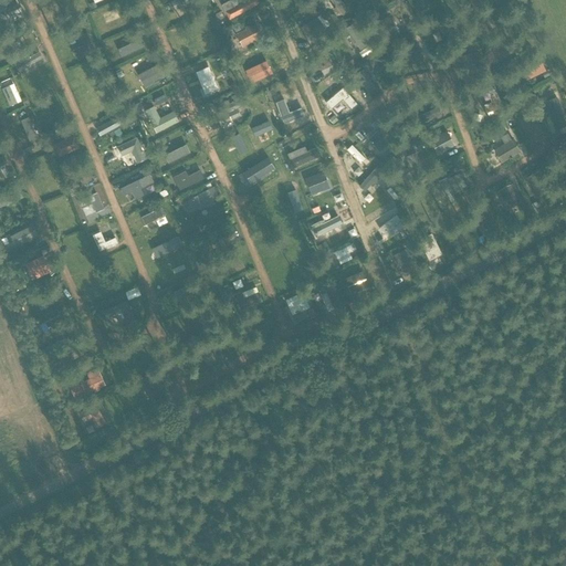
[(228,0),(219,4),(227,20),(259,3),(255,0),(228,0)]
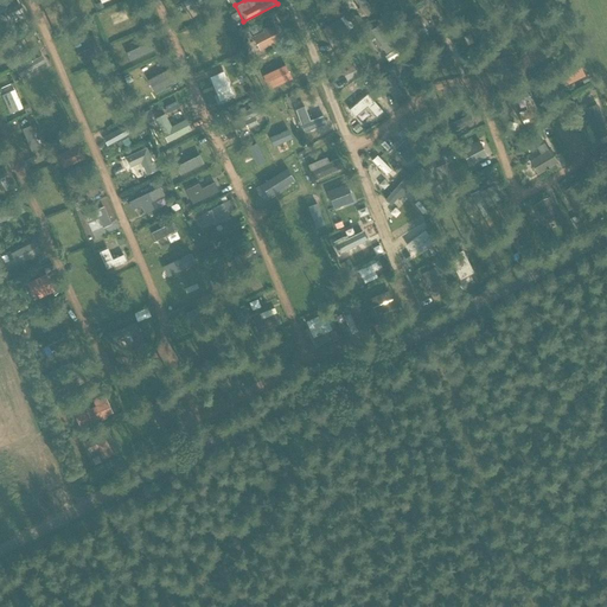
[(366,0),(345,0),(344,1),(358,17),(371,5),(366,0)]
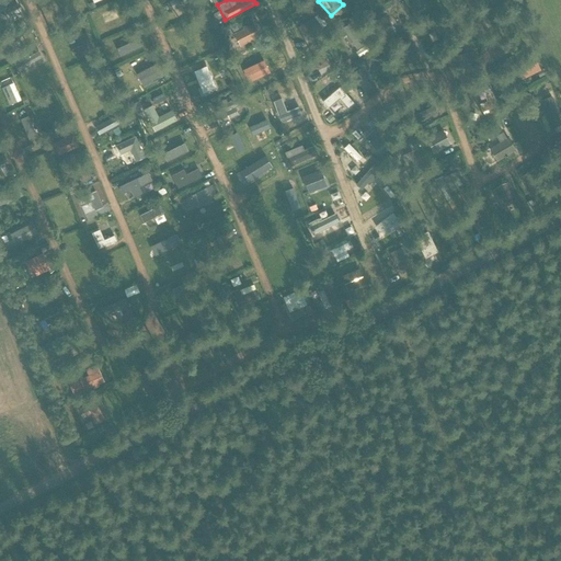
[(71,36),(79,54),(93,48),(86,31),(71,36)]
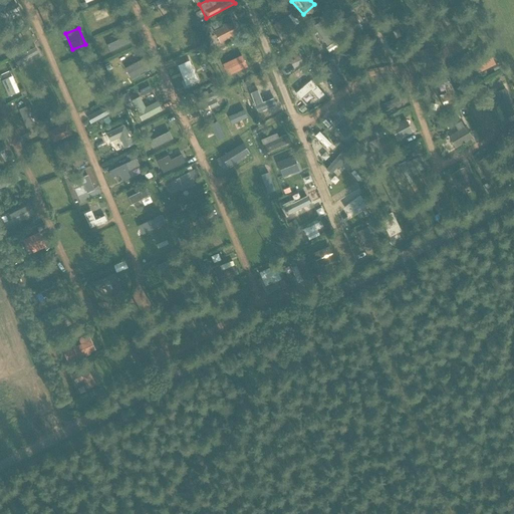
[(468,58),(474,72),(493,64),(487,50),(468,58)]
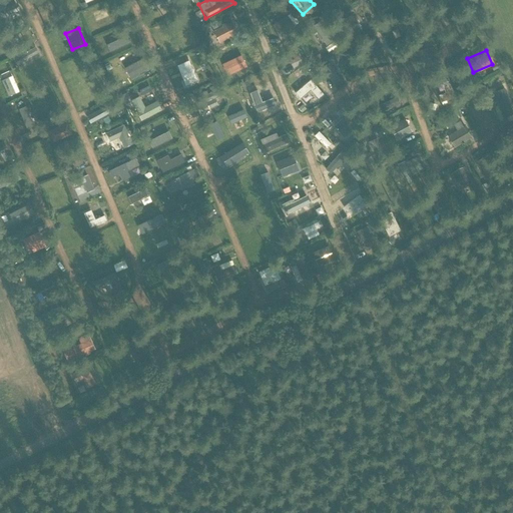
[(174,65),(183,85),(196,80),(187,59),(174,65)]
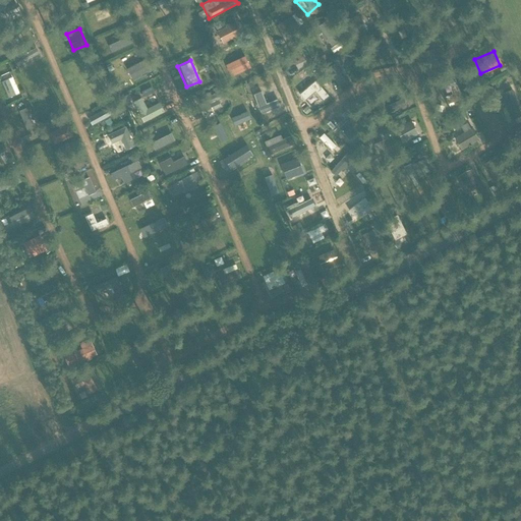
[(337,85),(344,81),(333,62),(326,66),(337,85)]
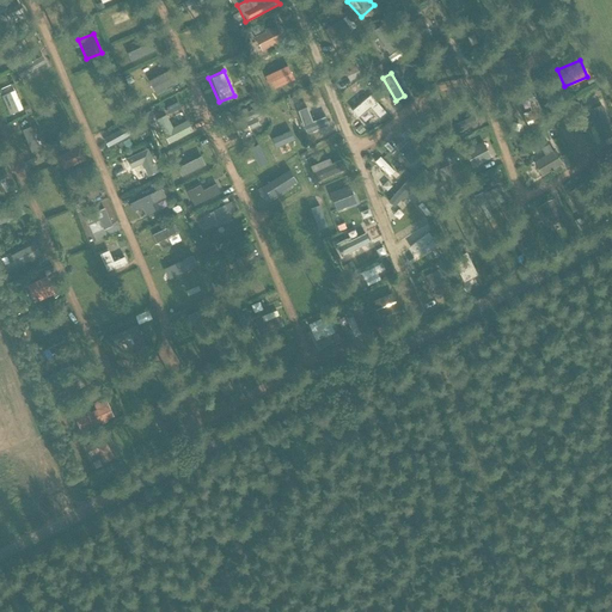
[(0,89),(0,95),(8,115),(24,109),(14,84),(0,89)]
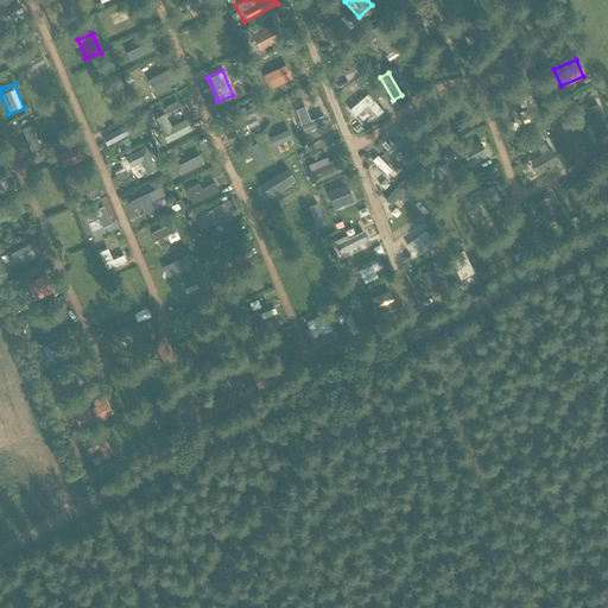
[(348,108),(359,121),(372,112),(375,115),(380,112),(367,94),(348,108)]
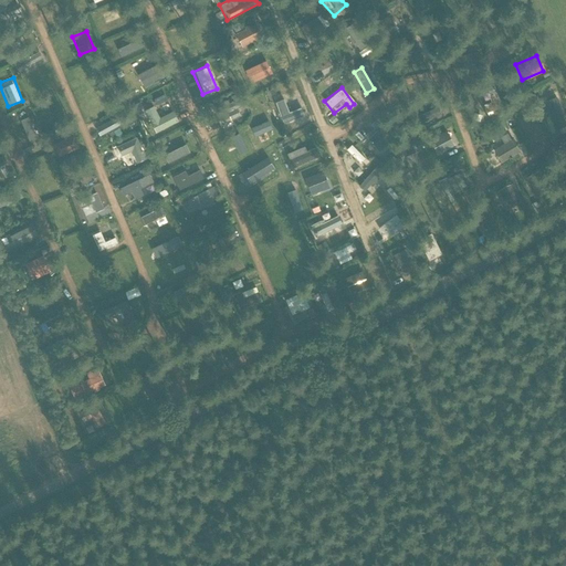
[(283,98),(274,101),(281,123),(302,116),(300,107),(286,112),(283,98)]
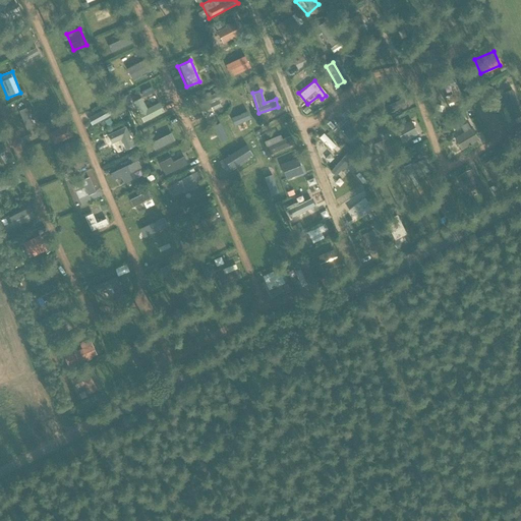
[(482,104),(486,123),(500,120),(495,101),(482,104)]
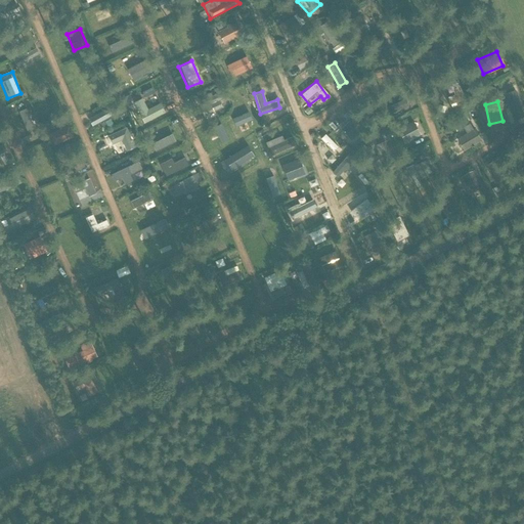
[(228,116),(234,135),(250,131),(243,111),(228,116)]
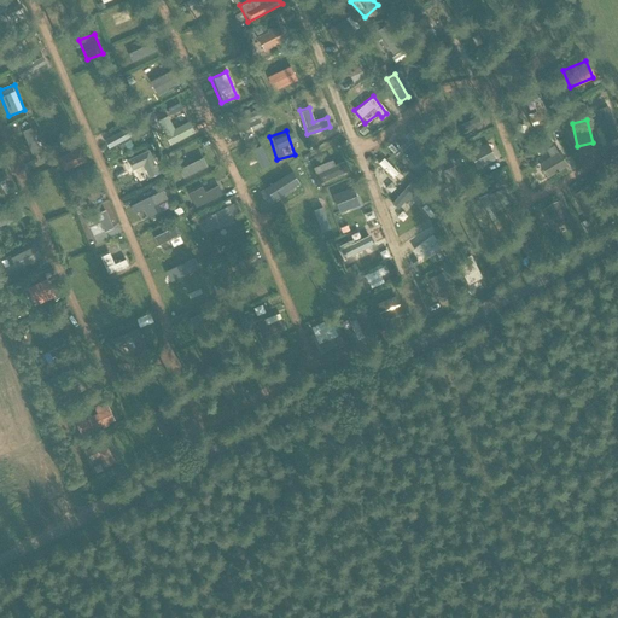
[(464,153),(472,170),(501,157),(493,140),(464,153)]
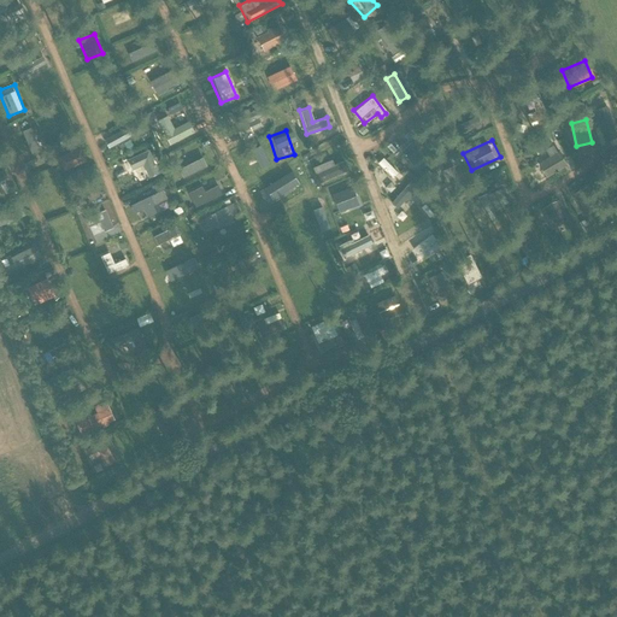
[(544,148),(547,154),(534,163),(544,178),(564,165),(551,144),(544,148)]
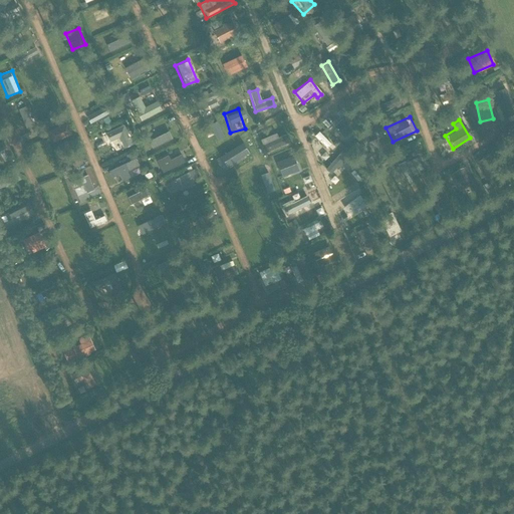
[(47,131),(52,142),(71,133),(66,121),(47,131)]
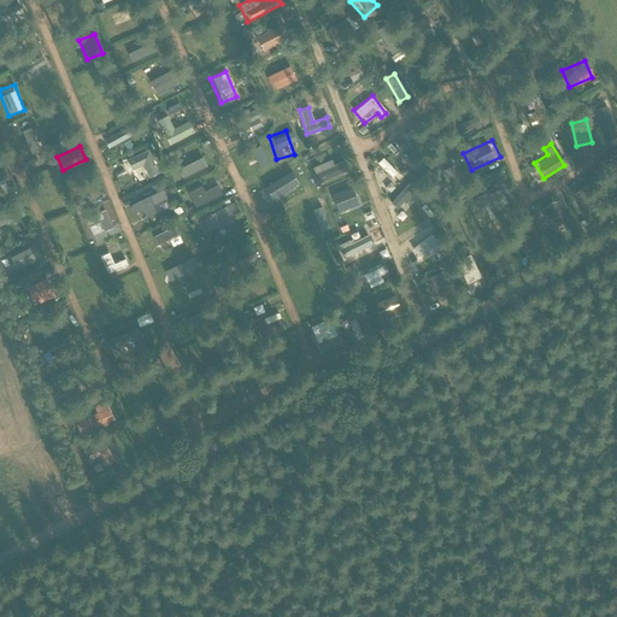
[(148,150),(123,158),(128,170),(152,160),(148,150)]
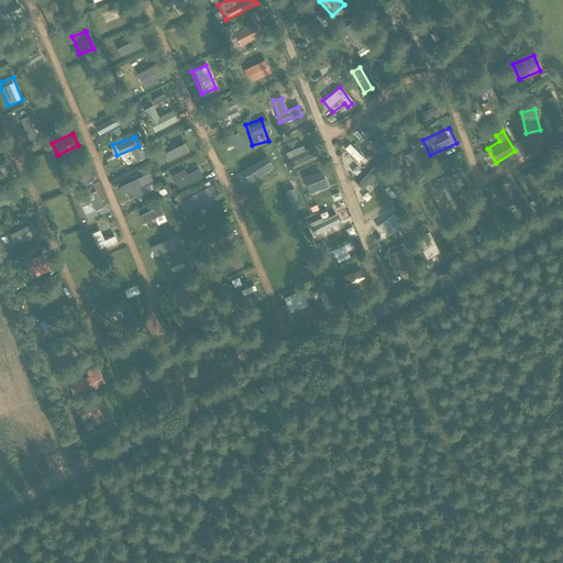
[(349,142),(343,147),(356,163),(362,158),(349,142)]
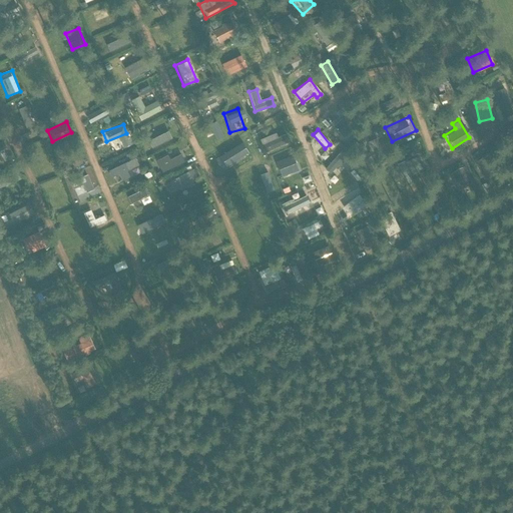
[(185,160),(180,152),(171,157),(168,152),(155,159),(162,172),(185,160)]
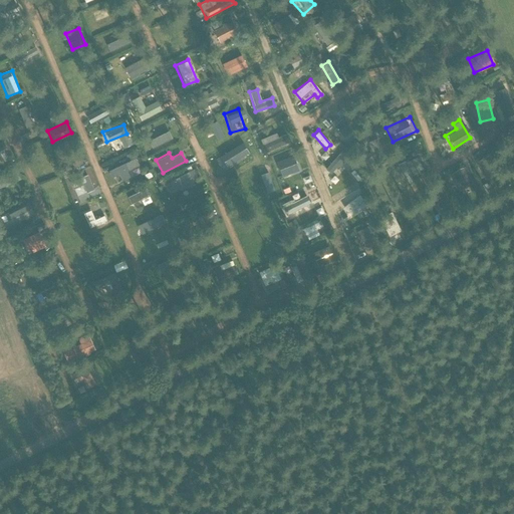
[(299,169),(294,154),(273,163),(279,177),(299,169)]
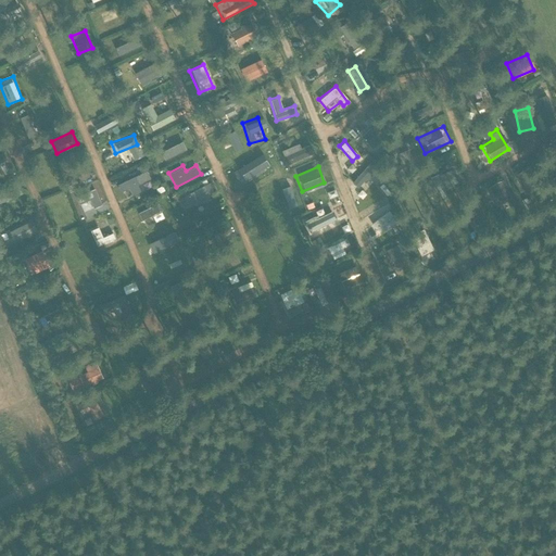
[(85,168),(71,174),(74,182),(88,176),(85,168)]
